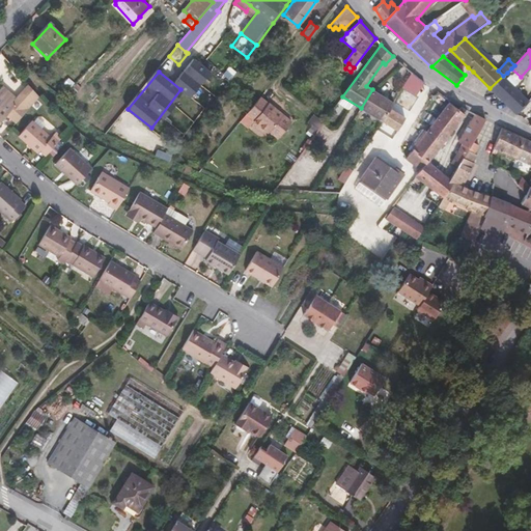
[(424,82),(413,73),(402,87),(414,95),(424,82)]
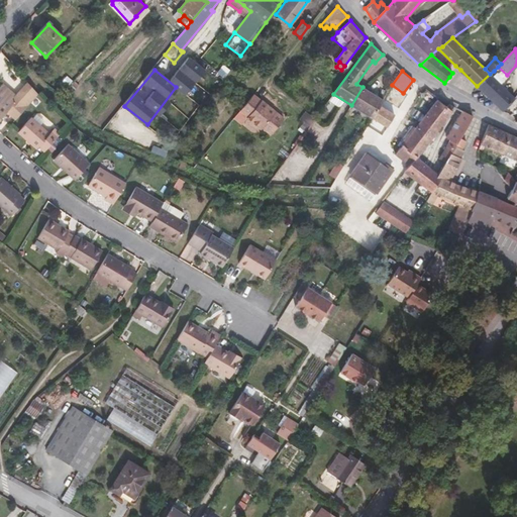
[(503,111),(515,98),(490,74),(477,86),(503,111)]
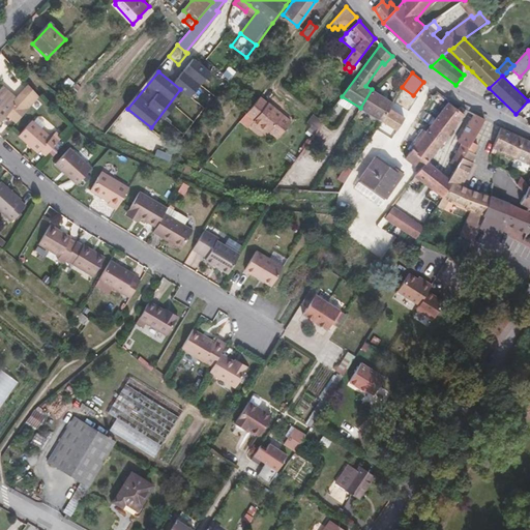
[(77,83),(65,95),(70,99),(82,87),(77,83)]
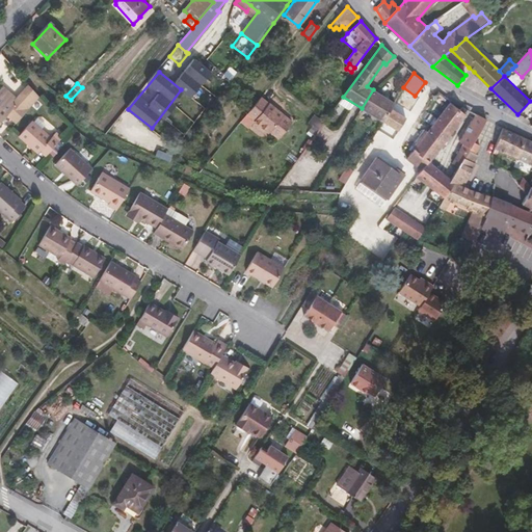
[(3,86),(0,89),(15,102),(17,99),(3,86)]
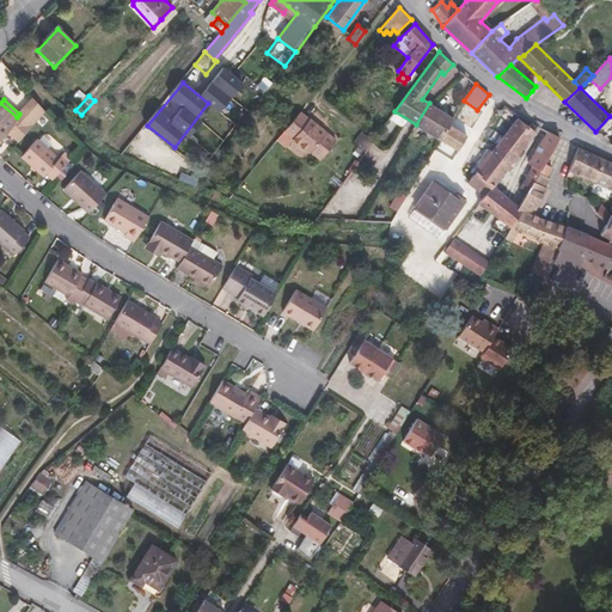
[(32,99),(28,105),(42,117),(47,111),(32,99)]
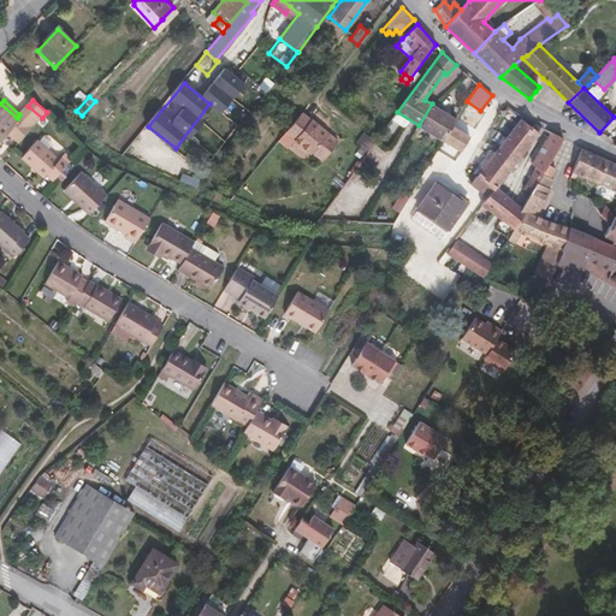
[(0,104),(0,143),(9,134),(19,143),(30,130),(42,118),(28,106),(19,114),(17,118),(0,104)]
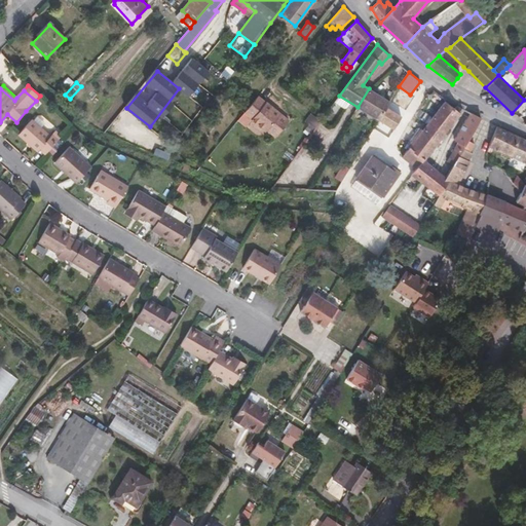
[(390,102),(369,88),(358,107),(379,120),(387,107),(390,102)]
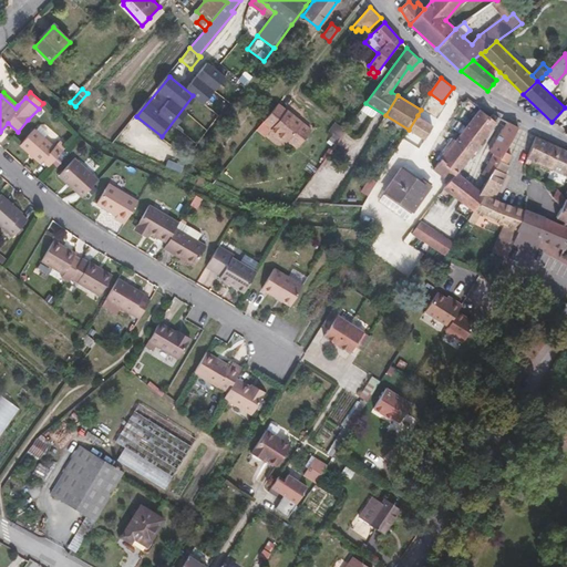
[(278,103),(264,120),(272,126),(270,129),(286,141),(288,140),(297,147),(310,131),(278,103)]
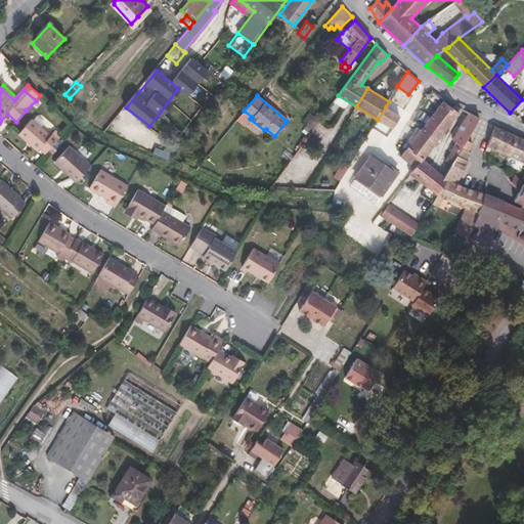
[(460,107),(444,99),(426,123),(421,129),(436,141),(457,113),(457,112),(460,107)]
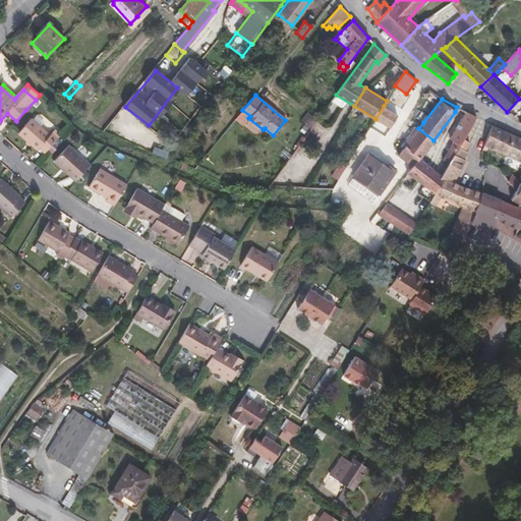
[(384,106),(375,119),(375,120),(390,128),(398,115),(384,106)]
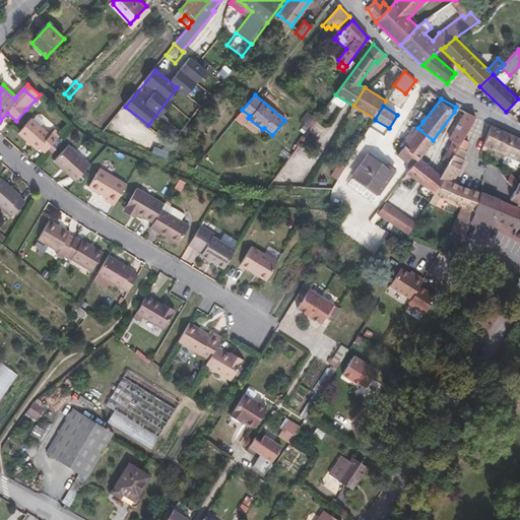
[(465,112),(456,107),(454,111),(454,112),(462,116),(465,112)]
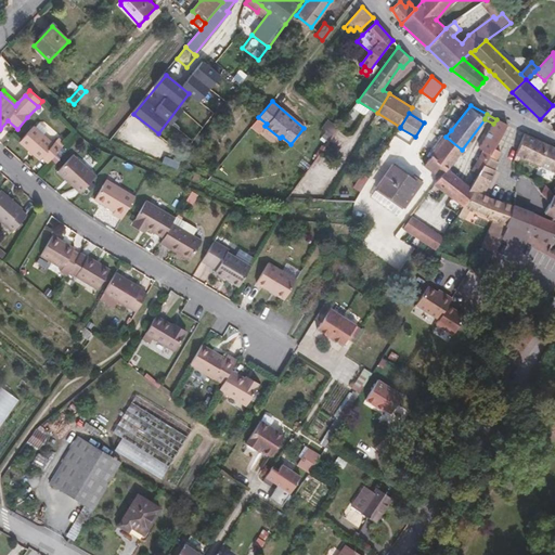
[(507,125),(497,119),(493,124),(487,136),(479,147),(483,151),(476,160),(481,164),(485,165),(494,149),(507,125)]
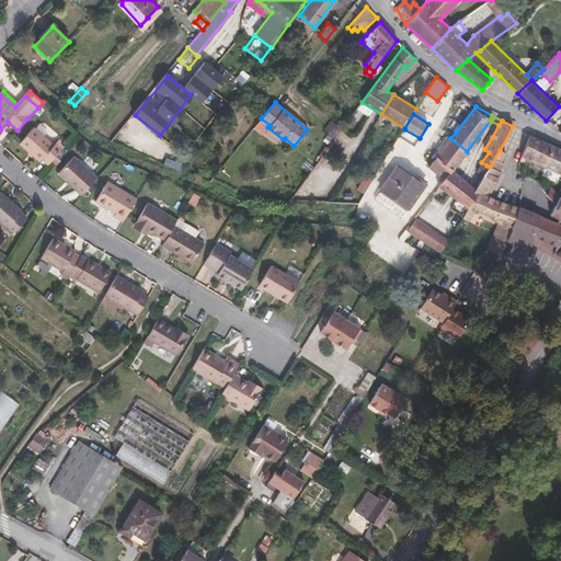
[(43,160),(48,165),(64,149),(56,144),(54,146),(34,128),(20,144),(41,162),(43,160)]
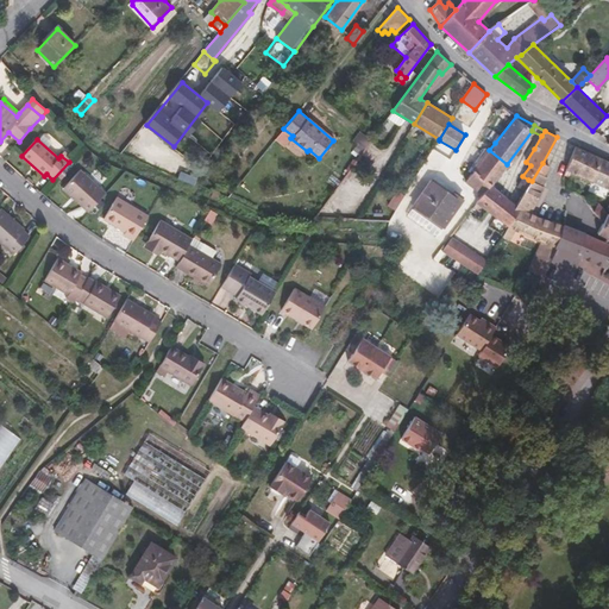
[(608,161),(576,146),(566,169),(607,188),(608,188),(608,161)]
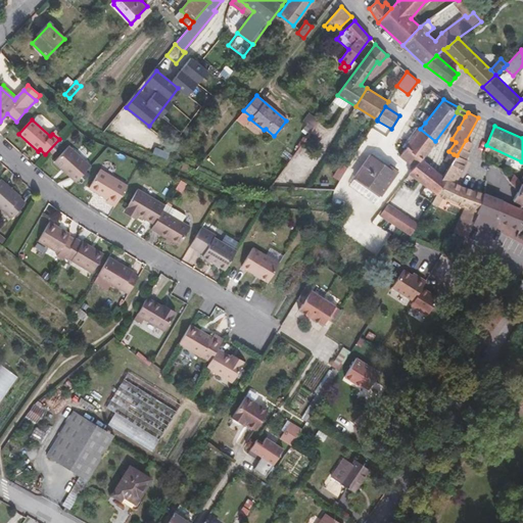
[(435,141),(420,129),(407,146),(408,146),(399,155),(399,156),(414,168),(419,160),(420,161),(422,159),(435,141)]
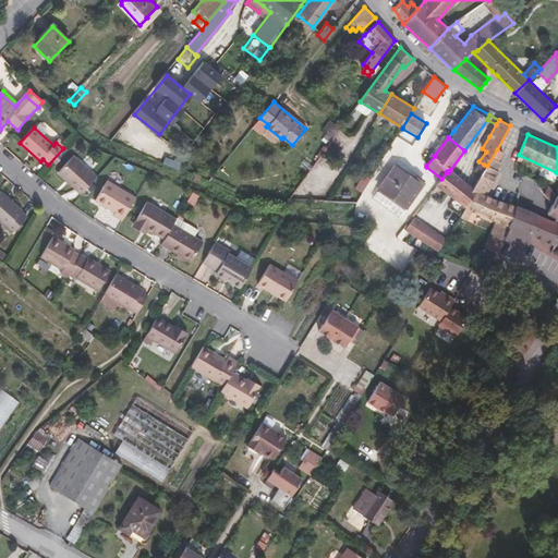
[(63,148),(65,145),(59,140),(56,143),(63,148)]
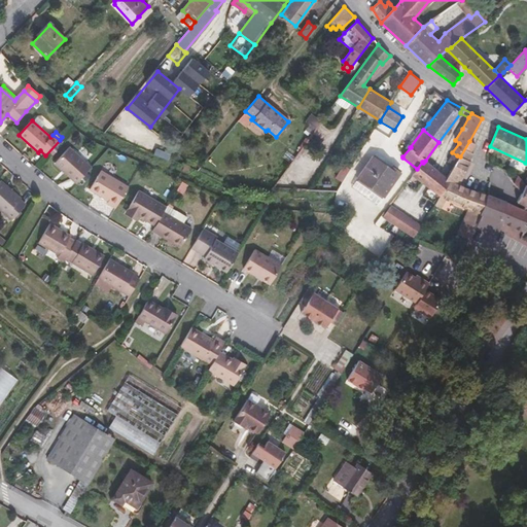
[(441,196),(435,204),(441,207),(446,199),(463,206),(473,211),(481,213),(487,195),(486,195),(466,188),(458,184),(470,162),(475,153),(470,152),(475,144),(469,141),(460,156),(457,155),(445,176),(451,181),(441,196)]
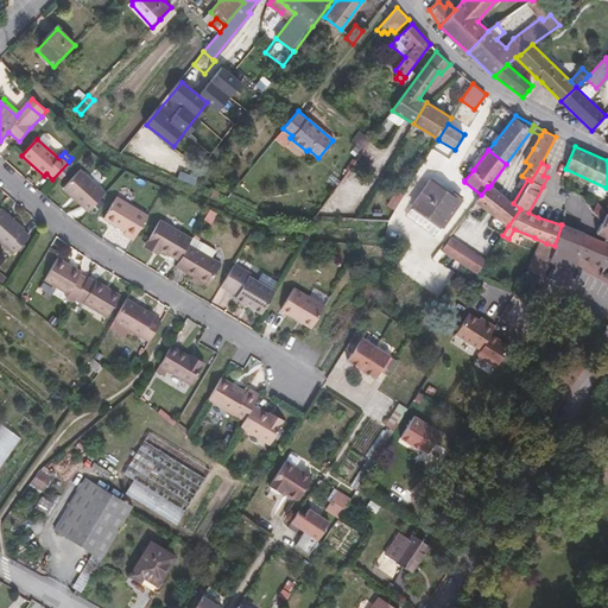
[(63,189),(89,211),(106,194),(80,170),(63,189)]
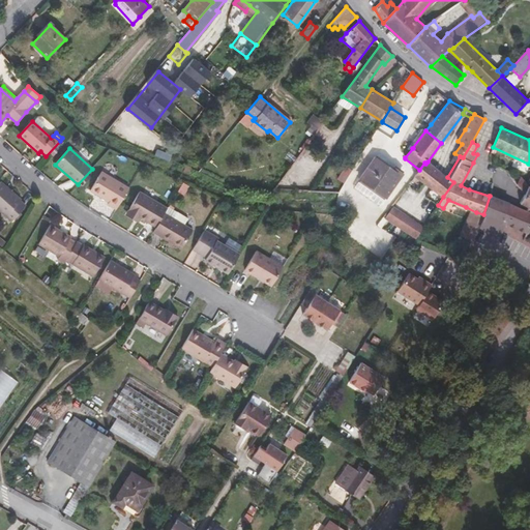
[(380,151),(375,157),(392,170),(394,168),(396,163),(380,151)]
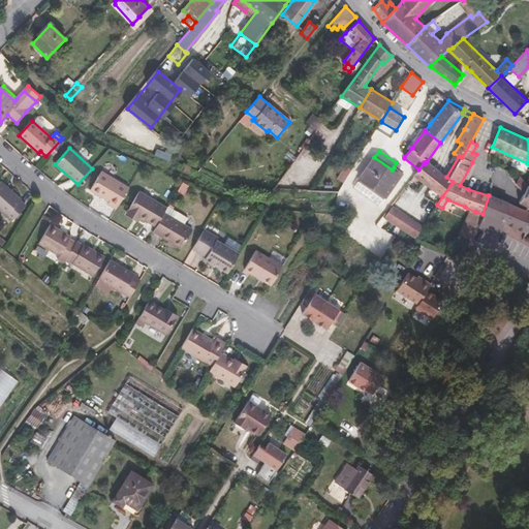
[(459,156),(454,153),(448,161),(455,164),(459,156)]
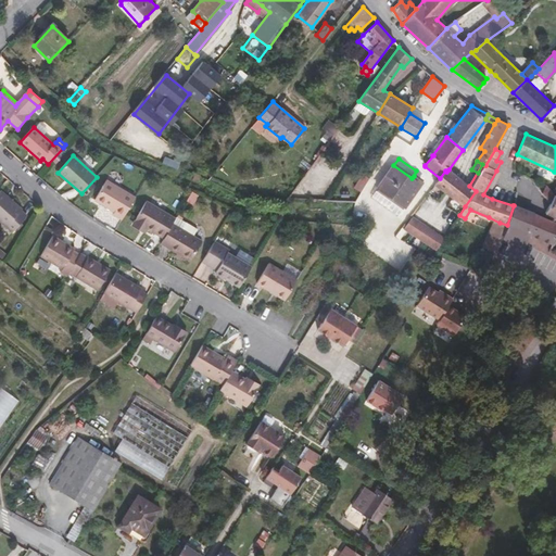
[(421,182),(432,190),(436,186),(434,184),(440,178),(425,166),(425,165),(422,164),(415,176),(421,181),(421,182)]
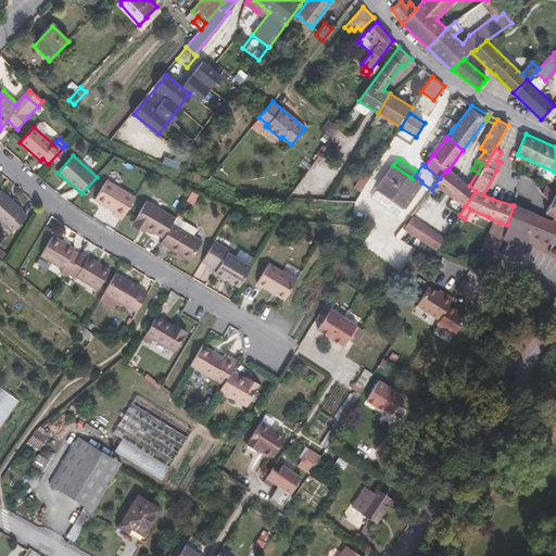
[(405,206),(421,182),(421,181),(415,176),(414,176),(412,178),(393,165),(378,188),(405,206)]
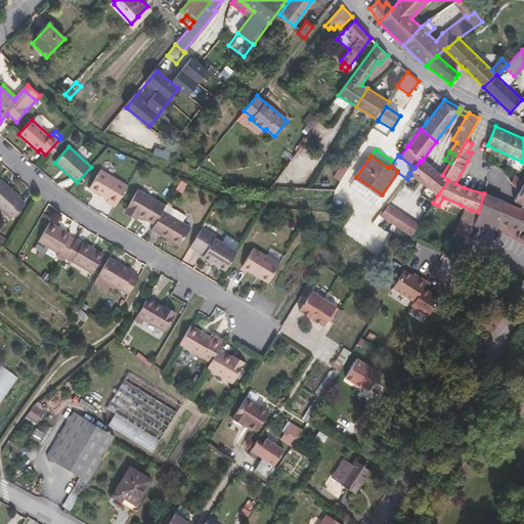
[(442,175),(423,160),(421,162),(420,161),(415,168),(409,173),(410,175),(438,194),(448,180),(442,175)]
